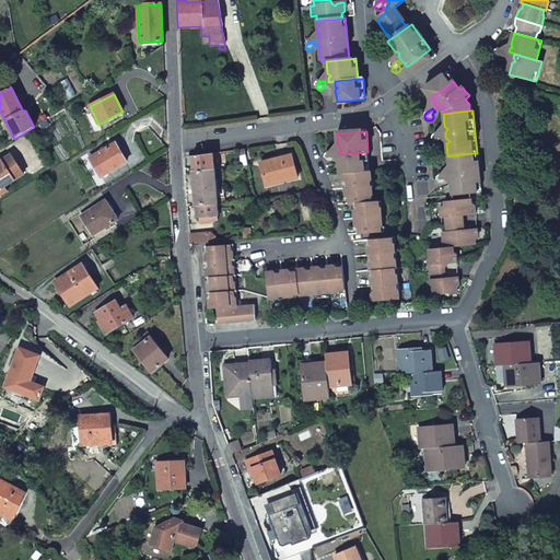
[(432,141),(433,143),(434,144),(436,144),(439,144),(440,143),(441,140),(443,140),(442,135),(436,135),(436,137),(435,137),(433,137),(432,140),(432,141)]
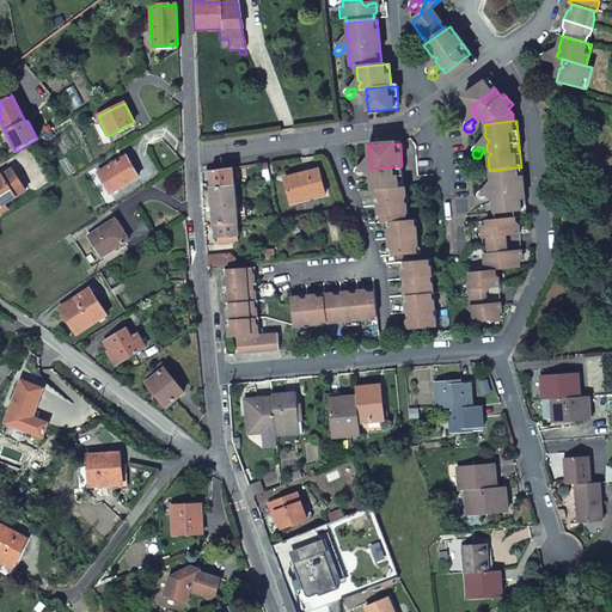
[(110,193),(138,177),(126,155),(98,173),(110,193)]
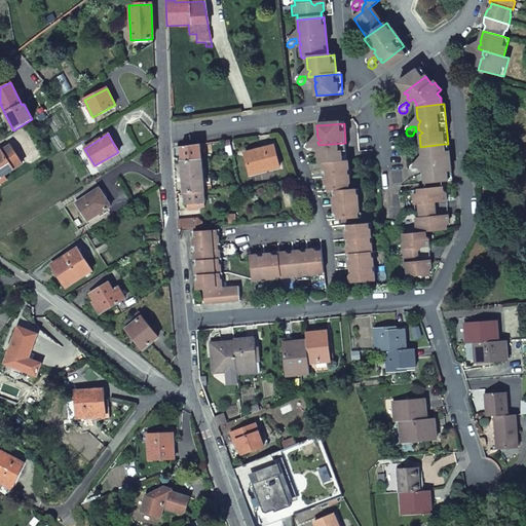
[(320,164),(323,164),(346,162),(345,143),(318,145),(318,150),(322,151),(318,153),(320,164)]
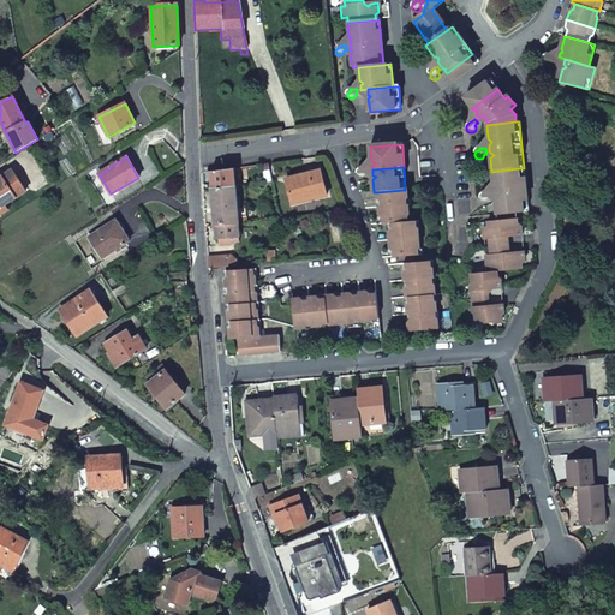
[(213,189),(236,186),(234,168),(209,173),(209,175),(212,175),(213,189)]
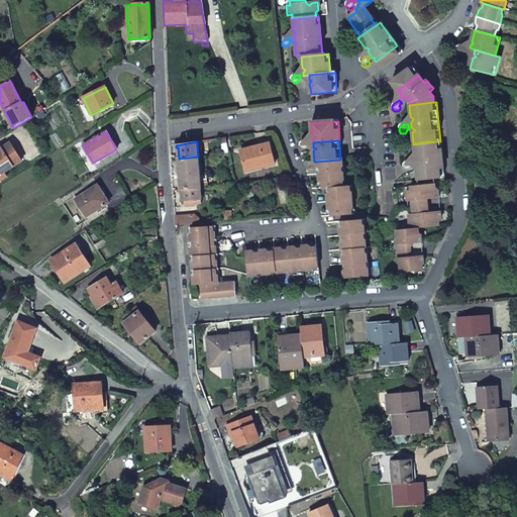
[(301,148),(302,149),(303,150),(304,150),(305,150),(307,149),(308,148),(308,146),(310,146),(310,142),(305,141),(304,142),(303,142),(301,143),(300,145),(300,146),(301,148)]
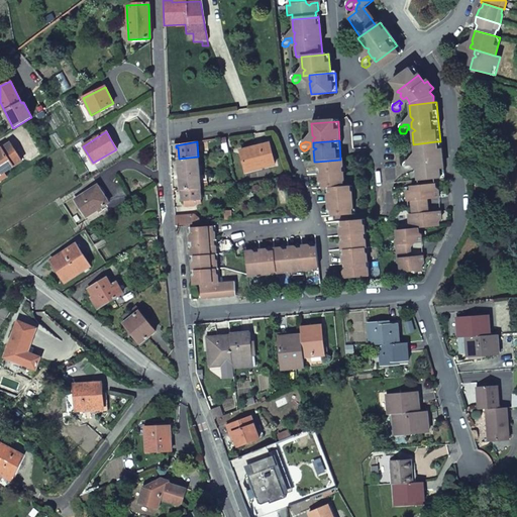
[(417,182),(444,179),(442,161),(440,141),(436,141),(413,144),(414,154),(418,158),(415,161),(416,167),(418,169),(416,172),(417,182)]
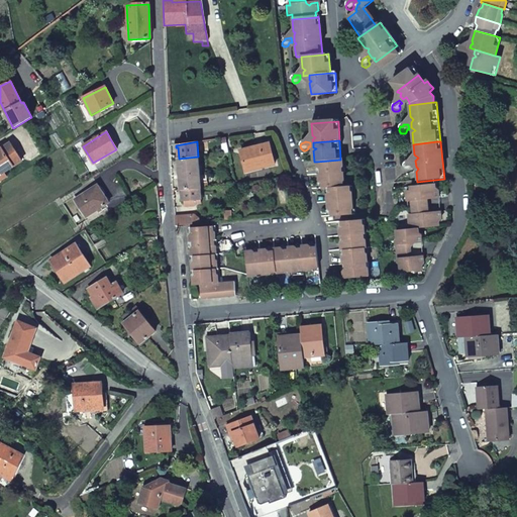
[(0,148),(0,174),(3,172),(21,161),(10,143),(0,148)]
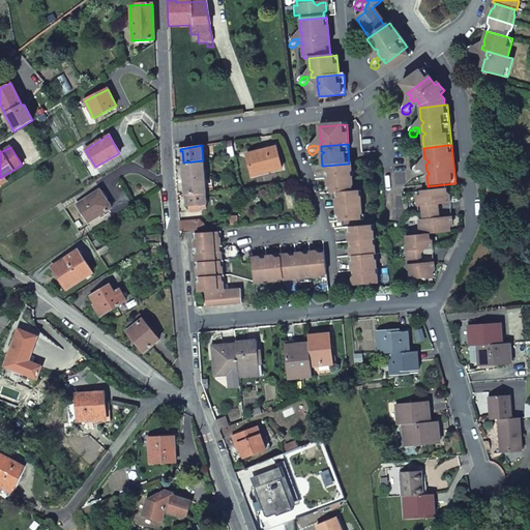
[(252,176),(282,170),(277,149),(262,152),(262,151),(261,151),(246,154),(252,176)]
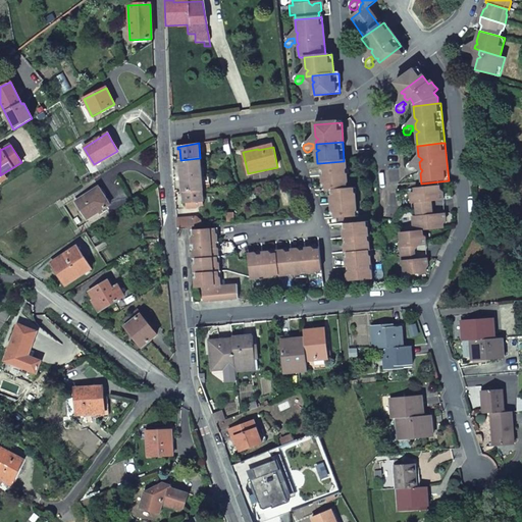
[(201,175),(200,158),(180,160),(183,191),(202,189),(202,184),(201,175)]
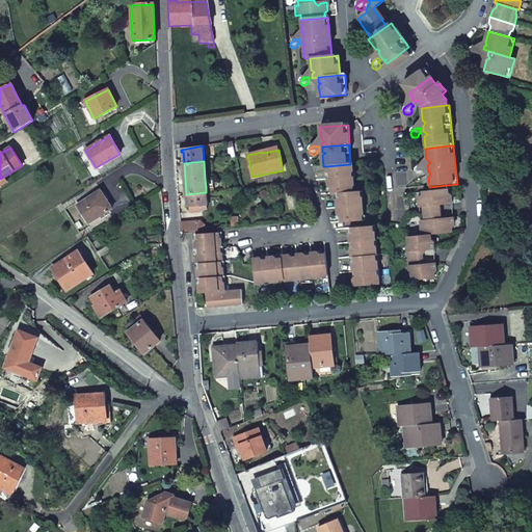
[(330,175),(330,180),(352,179),(351,174),(353,173),(353,164),(350,164),(326,166),(327,174),(330,175)]
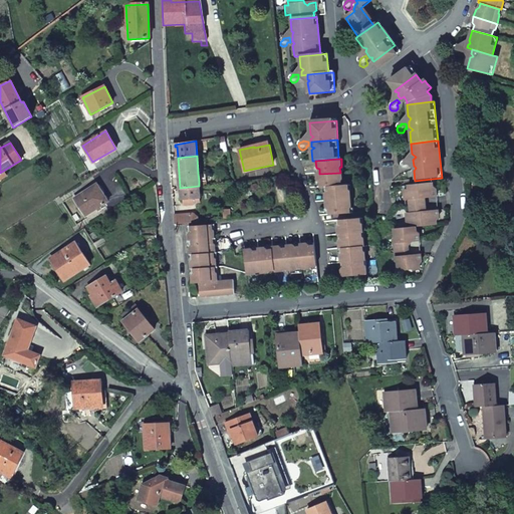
[(400,169),(401,170),(402,170),(404,171),(405,171),(406,171),(407,170),(408,168),(408,166),(411,166),(410,161),(405,161),(405,163),(404,163),(402,164),(401,165),(400,167),(400,169)]
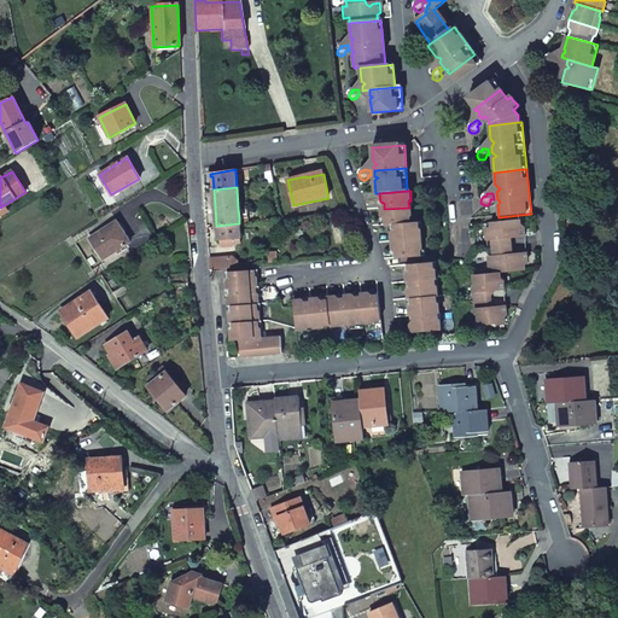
[(384,209),(380,210),(382,217),(385,220),(385,226),(394,226),(410,225),(409,217),(412,216),(412,207),(409,208),(384,209)]
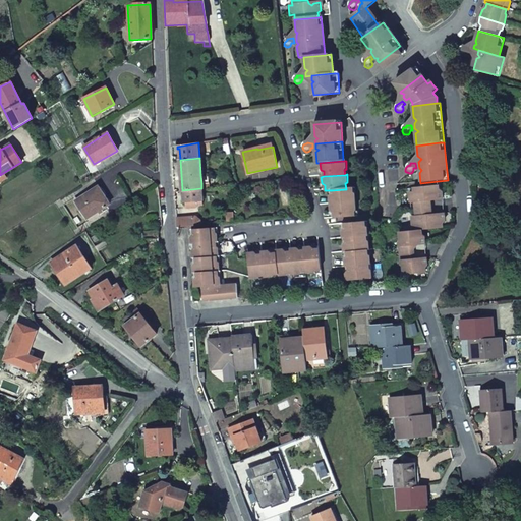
[(208,182),(201,183),(201,188),(210,187),(224,185),(223,179),(208,180),(208,182)]
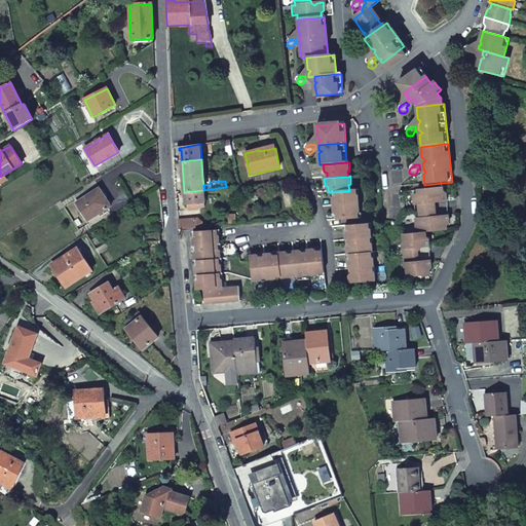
[(110,207),(99,188),(75,203),(85,221),(110,207)]
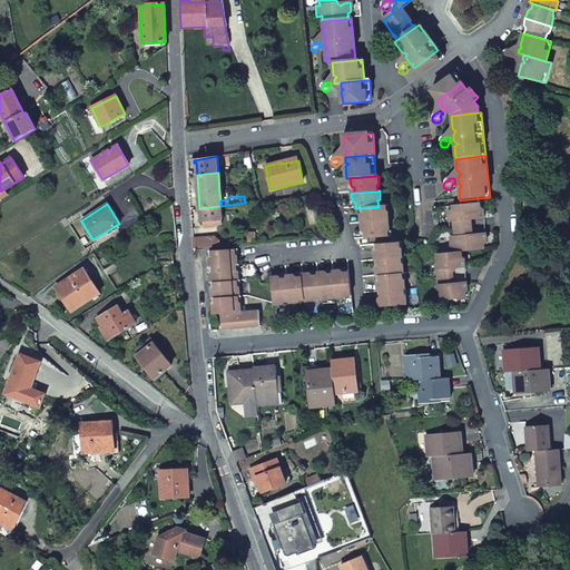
[(453,223),(454,231),(471,229),(471,222),(473,218),(477,220),(484,219),(484,212),(481,209),(480,205),(452,207),(453,213),(448,213),(449,224),(453,223)]
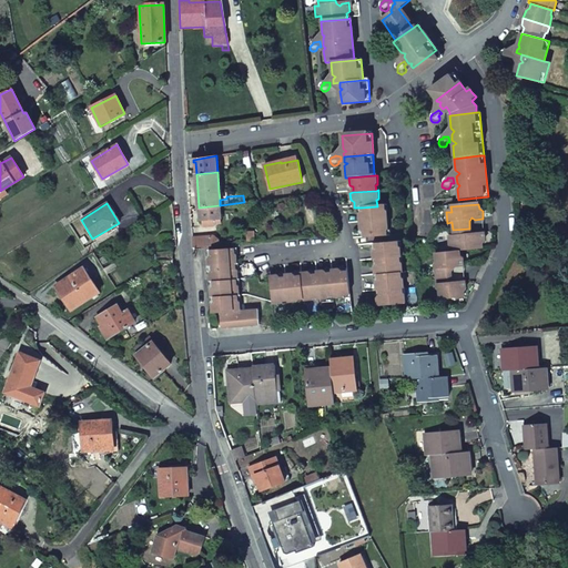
[(220,205),(199,208),(199,224),(202,224),(202,230),(214,229),(217,226),(221,225),(220,205)]
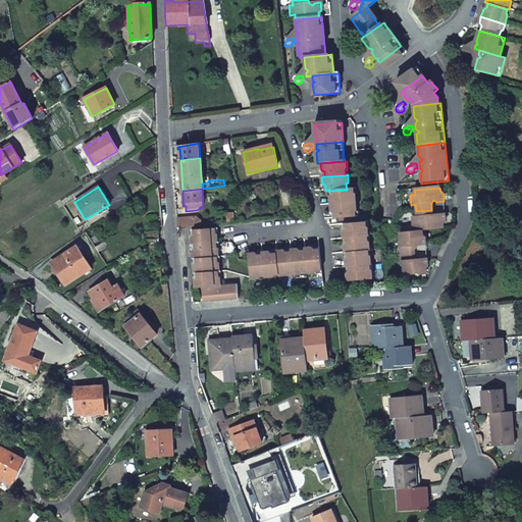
[(353,189),(347,190),(332,191),(333,197),(330,199),(330,205),(334,205),(354,204),(356,203),(356,196),(353,194),(353,189)]
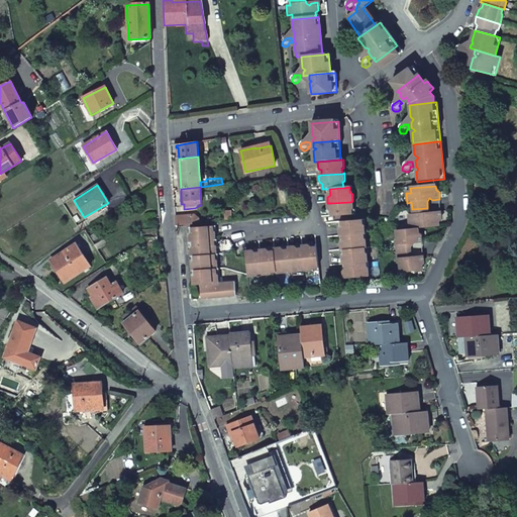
[(353,209),(352,201),(350,202),(331,203),(327,203),(328,210),(331,212),(331,217),(351,216),(351,210),(353,209)]
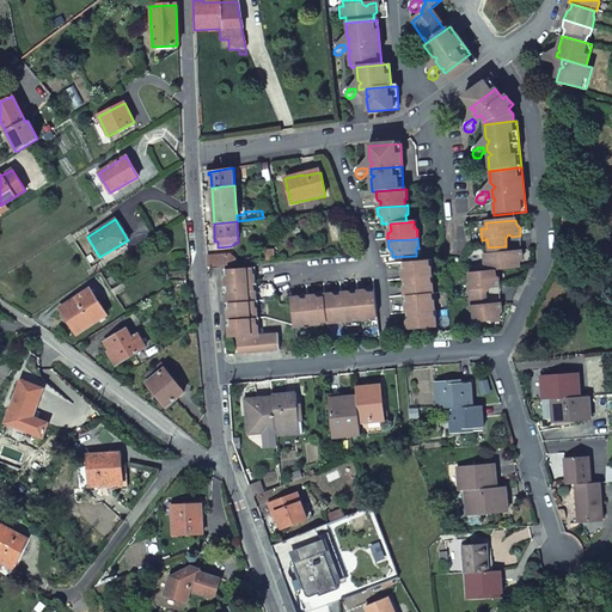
[(488,255),(483,256),(484,267),(490,267),(491,273),(495,273),(521,270),(520,263),(522,261),(522,251),(513,252),(510,255),(507,254),(506,246),(488,248),(488,255)]
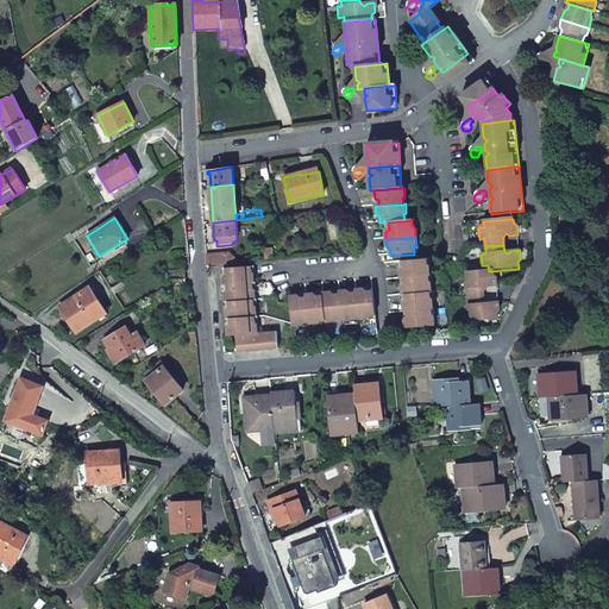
[(228,255),(206,257),(207,268),(233,264),(233,258),(228,255)]
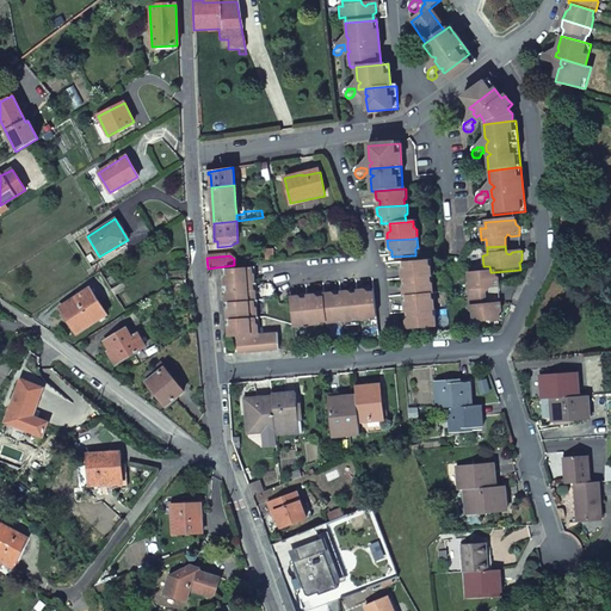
[(427,261),(405,264),(405,270),(401,272),(402,281),(406,281),(430,278),(432,278),(431,270),(429,269),(427,261)]
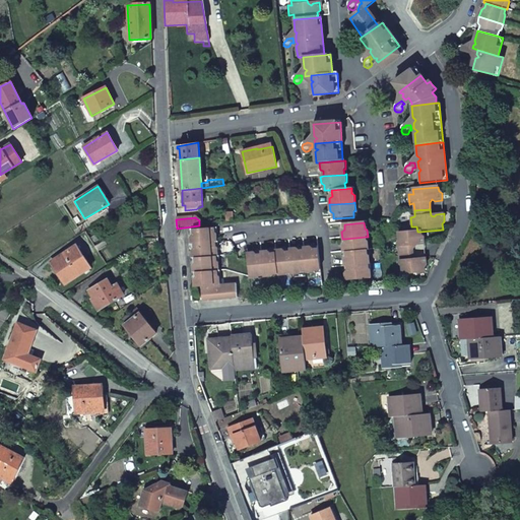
[(213,229),(193,231),(194,235),(191,238),(192,245),(194,245),(214,243),(216,243),(216,236),(214,235),(213,229)]
